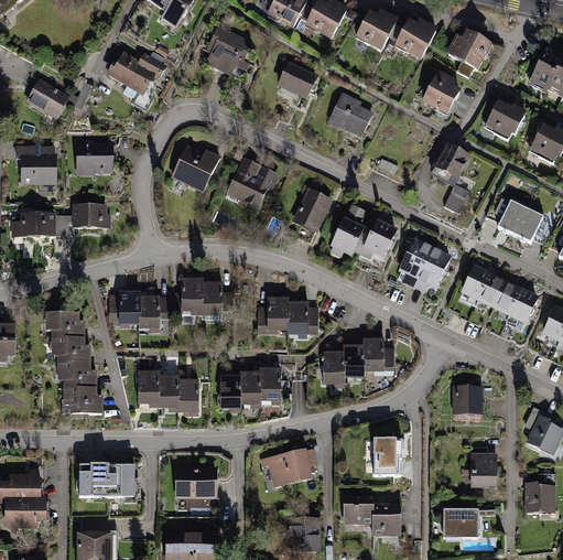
[(0,12),(15,0),(0,0),(0,12)]
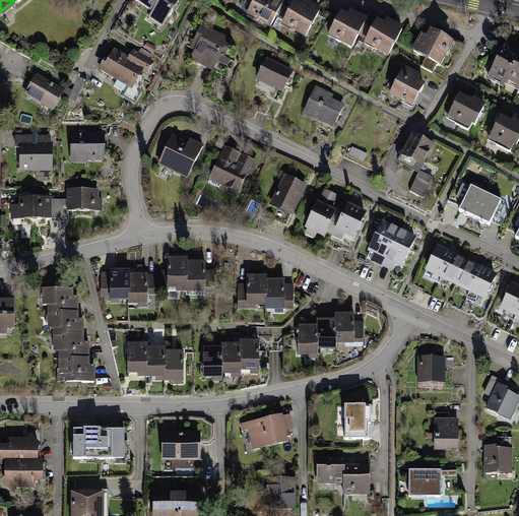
[(133,0),(149,10),(145,17),(159,26),(176,0),(133,0)]
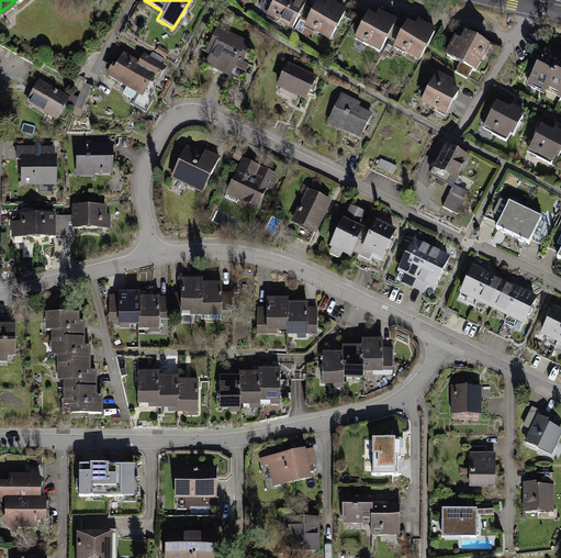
[(272,0),(266,13),(292,29),(296,21),(329,40),(348,8),(334,0),(328,0),(325,4),(316,0),(313,7),(301,0),(272,0)]
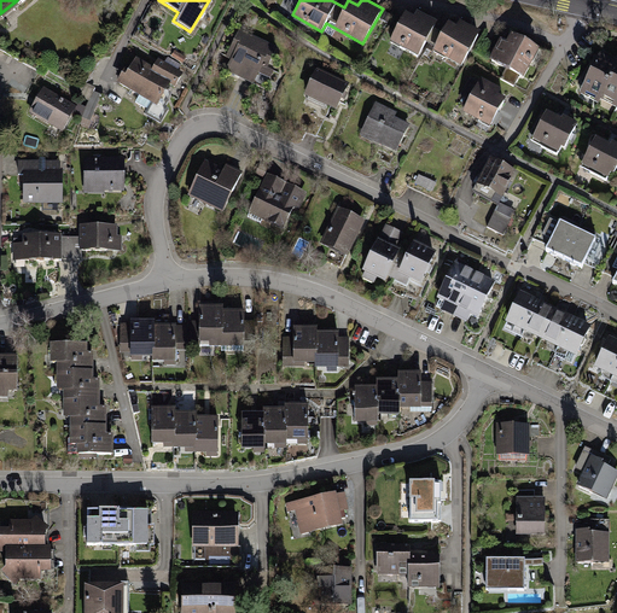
[(413,17),(405,12),(390,39),(425,58),(430,48),(461,65),(479,31),(459,21),(455,28),(448,23),(443,31),(435,28),(437,23),(415,11),(413,17)]
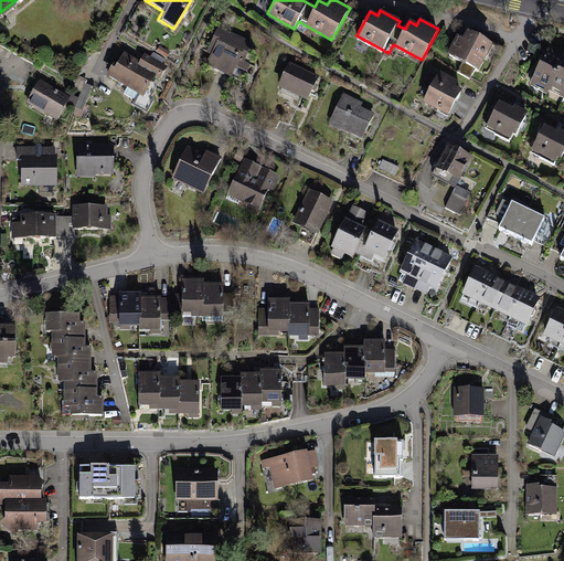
[(253,41),(217,24),(204,51),(210,54),(205,63),(230,75),(232,72),(241,76),(248,61),(244,59),(253,41)]
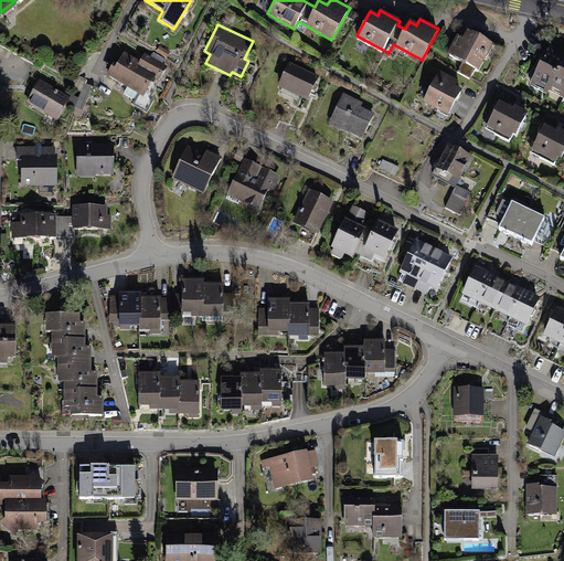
[(463,38),(457,35),(447,52),(460,61),(456,69),(469,76),(474,69),(477,71),(491,45),(467,31),(463,38)]
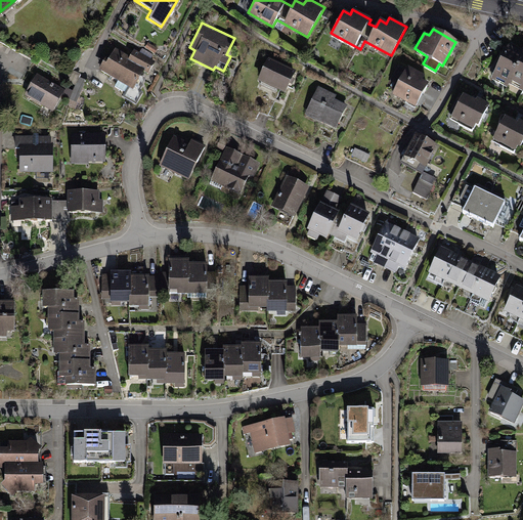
[(155,59),(134,48),(129,56),(114,48),(104,63),(100,61),(97,69),(132,88),(142,71),(146,74),(155,59)]
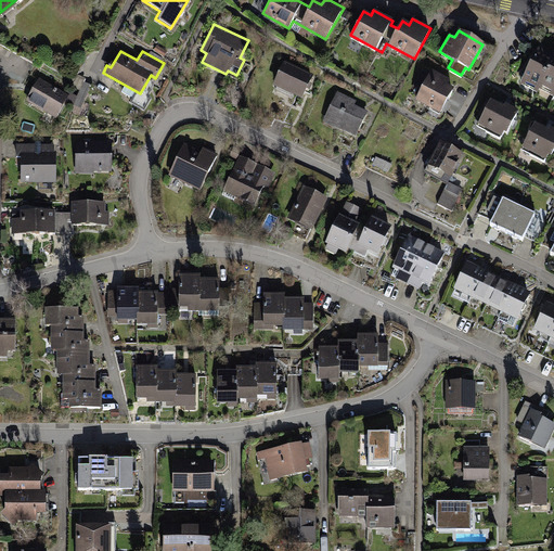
[(549,65),(531,56),(518,81),(539,91),(541,87),(553,92),(553,59),(552,58),(549,65)]
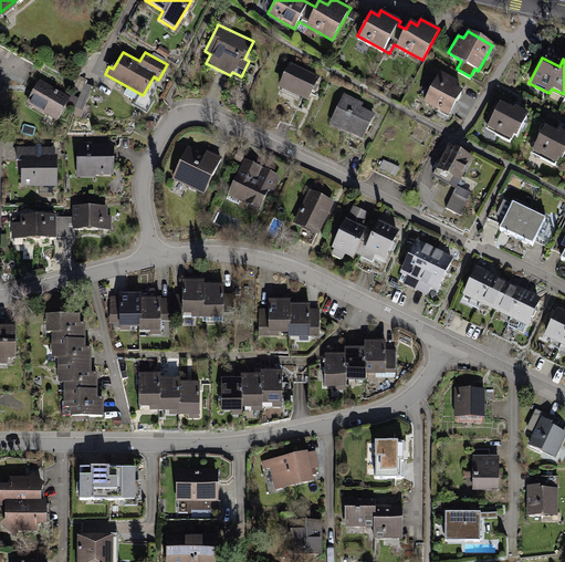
[(318,76),(289,62),(276,86),(307,101),(318,76)]
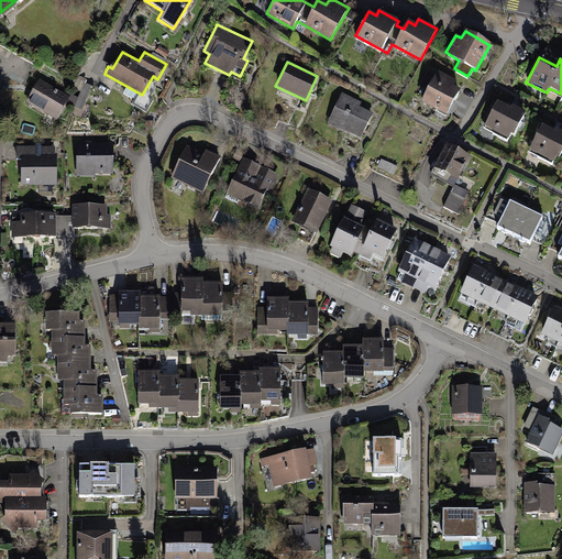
[(436,74),(428,68),(415,90),(425,96),(421,101),(445,114),(460,89),(453,86),(456,81),(438,70),(436,74)]
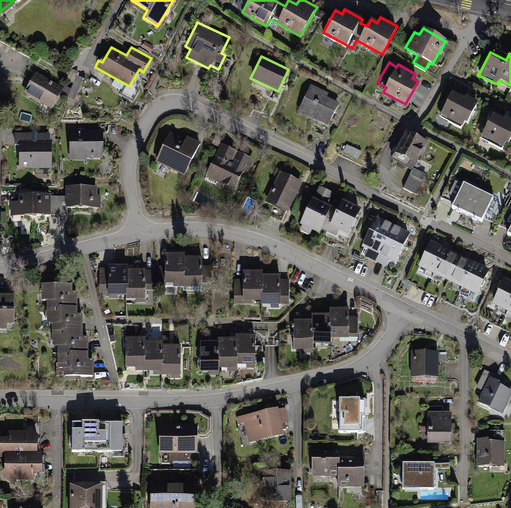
[(37,68),(23,90),(49,107),(63,85),(37,68)]
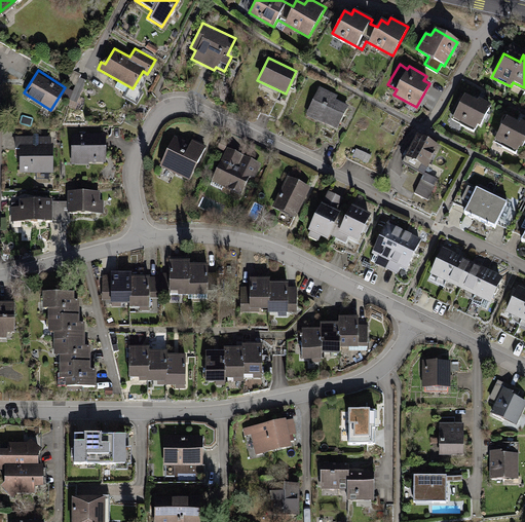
[(338,94),(320,84),(306,112),(335,126),(346,104),(336,99),(338,94)]
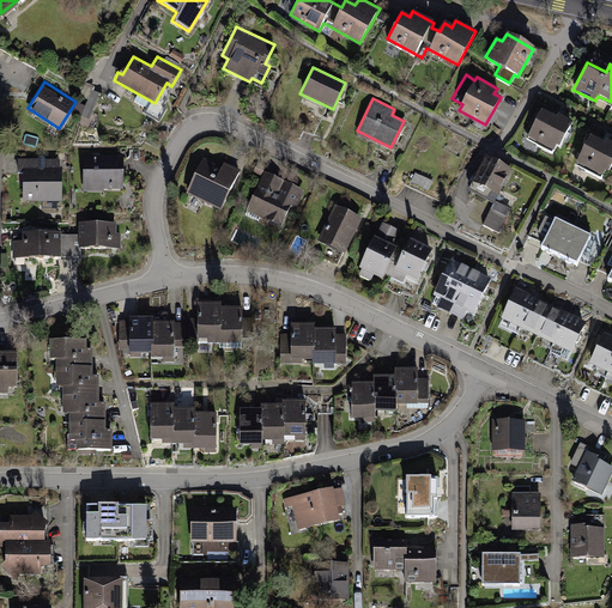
[(556,116),(543,109),(531,129),(539,134),(537,139),(556,150),(574,120),(559,111),(556,116)]
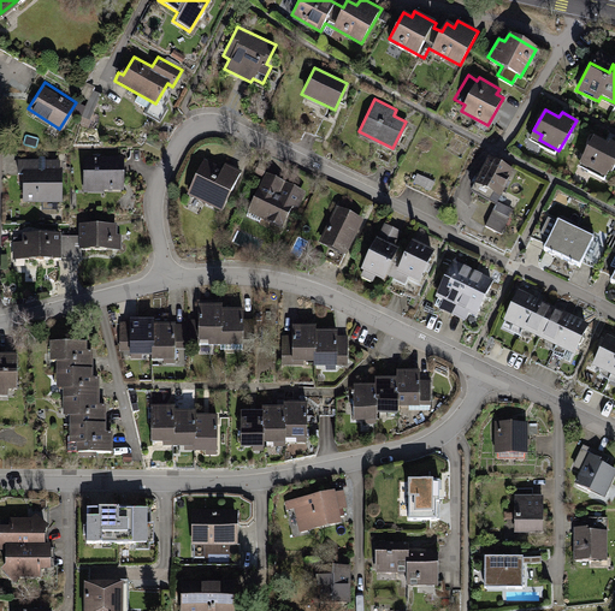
[(608,142),(593,135),(580,161),(609,176),(614,162),(614,140),(610,137),(608,142)]
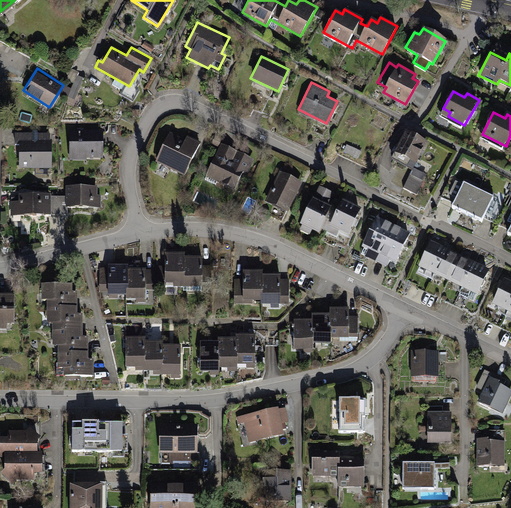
[(100,129),(68,129),(68,155),(100,155),(100,129)]
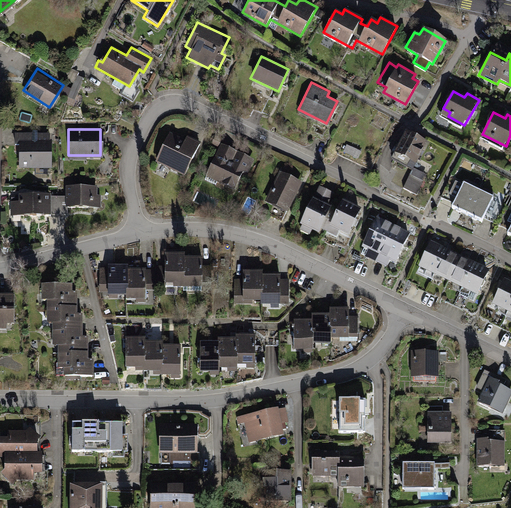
[(426,141),(406,130),(395,151),(415,162),(426,141)]
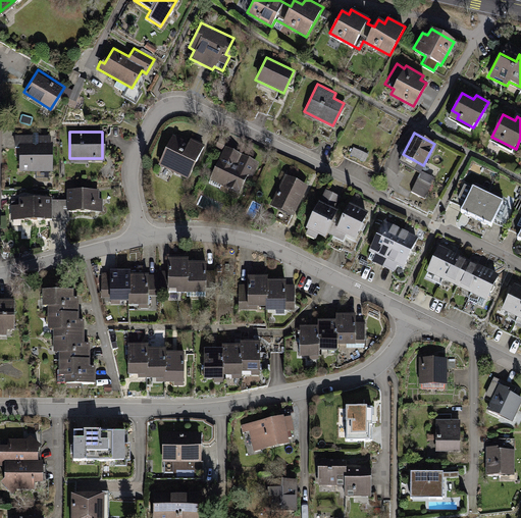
[(37,134),(18,134),(18,168),(51,168),(51,143),(37,143),(37,134)]
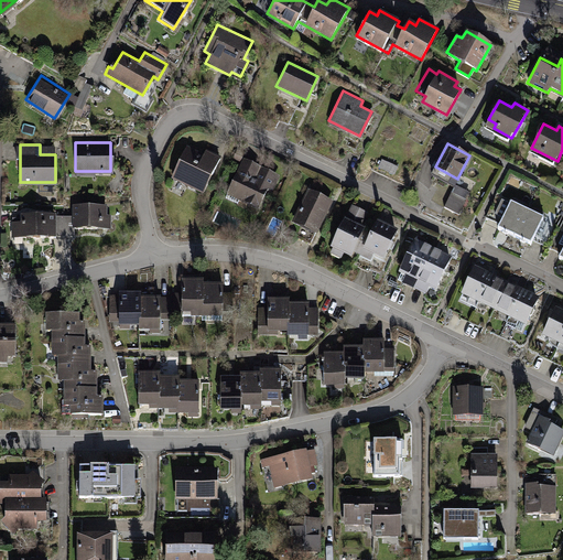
[(202,153),(185,144),(170,176),(202,192),(219,155),(205,148),(202,153)]
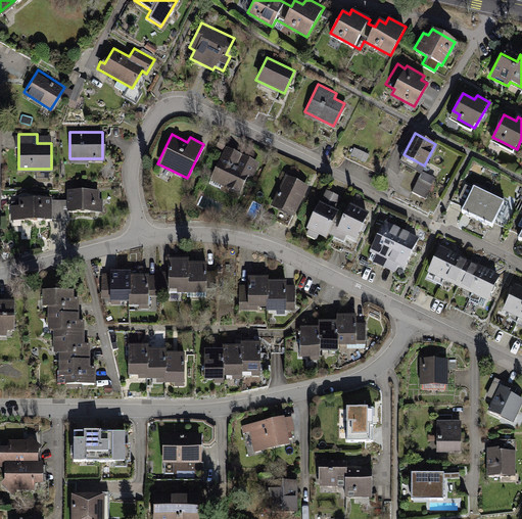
[(258,160),(225,144),(207,180),(237,193),(247,171),(252,174),(258,160)]
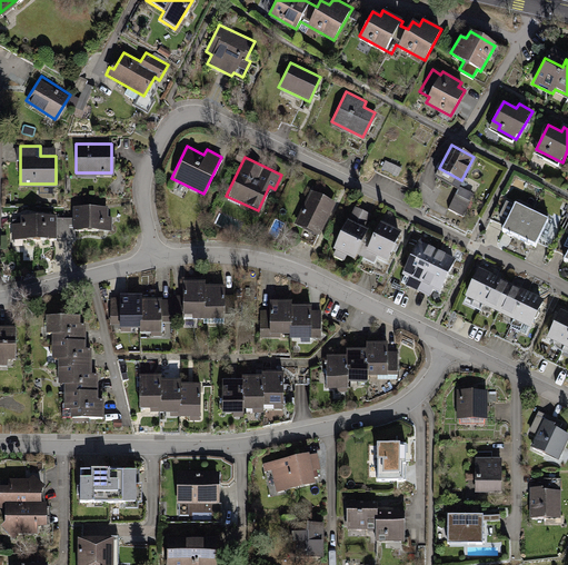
[(471,195),(458,187),(448,206),(461,212),(471,195)]
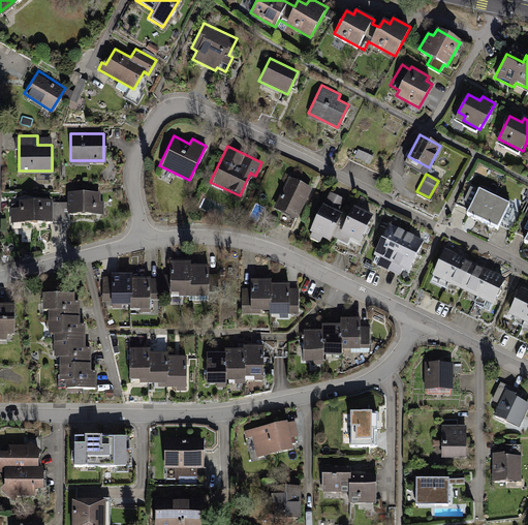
[(311,187),(287,176),(273,207),(297,217),(311,187)]
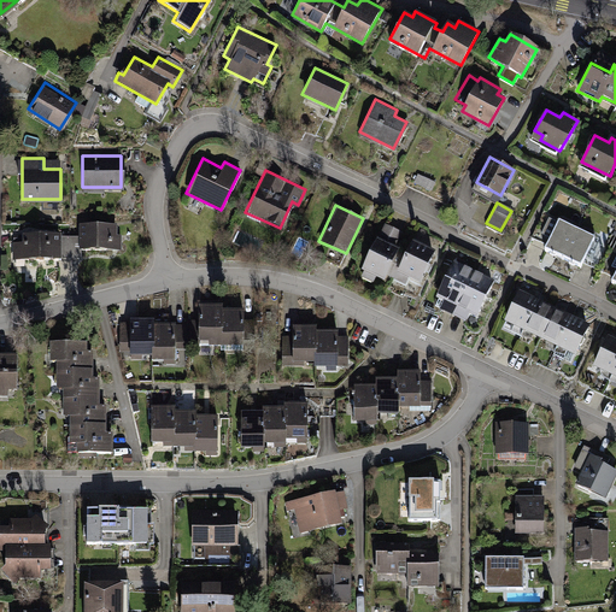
[(594,236),(558,218),(544,247),(581,265),(594,236)]
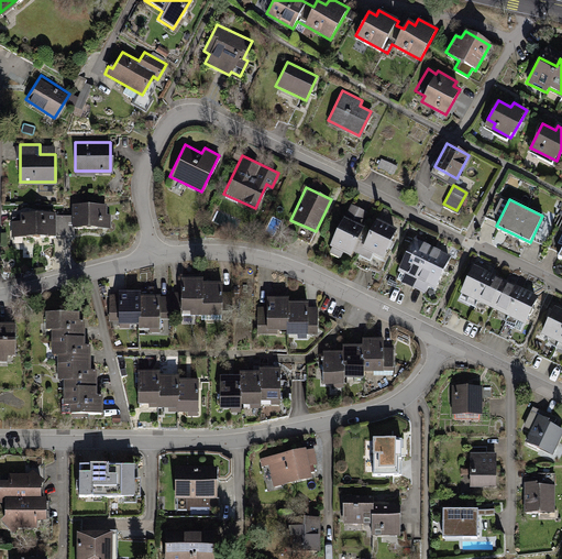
[(366,209),(350,201),(329,247),(351,256),(354,249),(370,256),(372,252),(383,258),(397,228),(376,218),(370,231),(359,226),(366,209)]
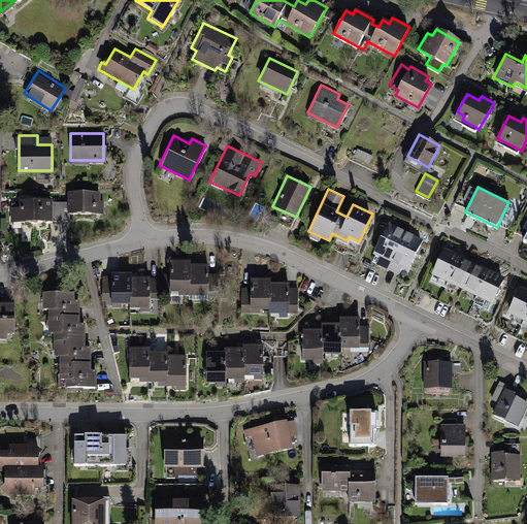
[(101,190),(70,191),(70,214),(101,213),(101,190)]
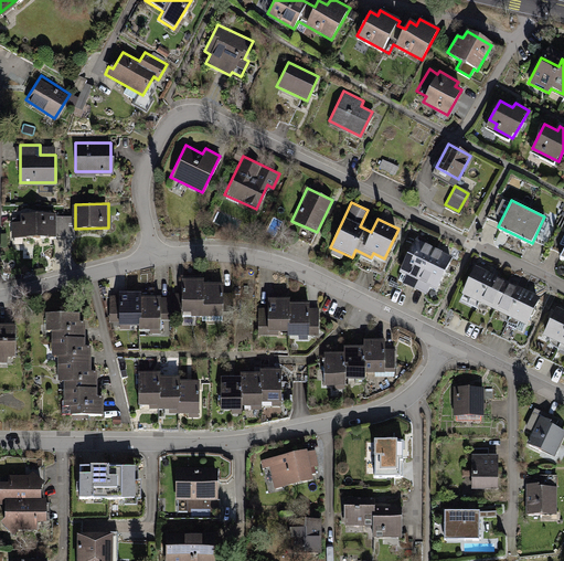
[(60,214),(23,215),(23,240),(61,239),(60,214)]
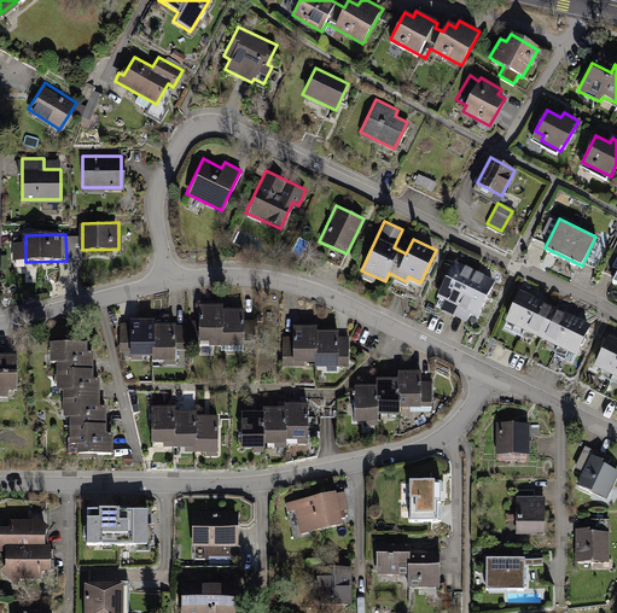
[(495,279),(454,260),(437,295),(443,298),(440,307),(467,320),(471,313),(477,315),(495,279)]
